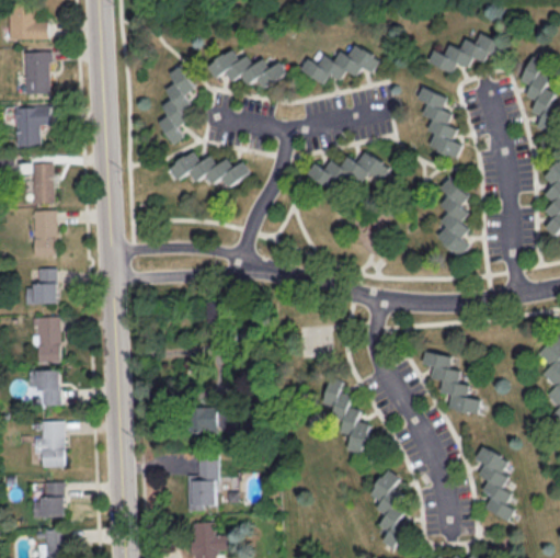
[(10,40),(48,41),(48,24),(34,23),(34,7),(10,7),(10,40)]
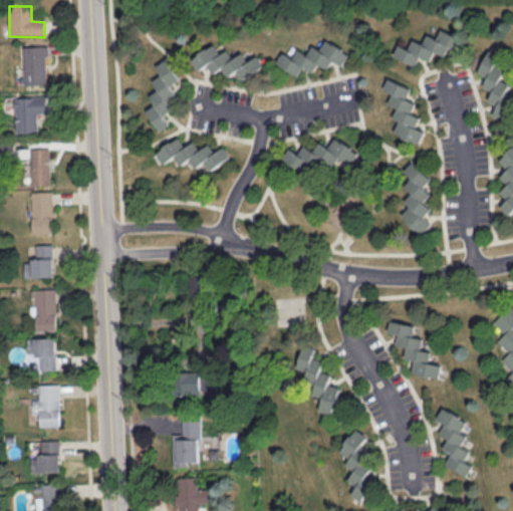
[(430,63),(433,55),(443,59),(448,46),(426,37),(422,46),(412,41),(408,50),(398,46),(393,58),(415,68),(419,58),(430,63)]
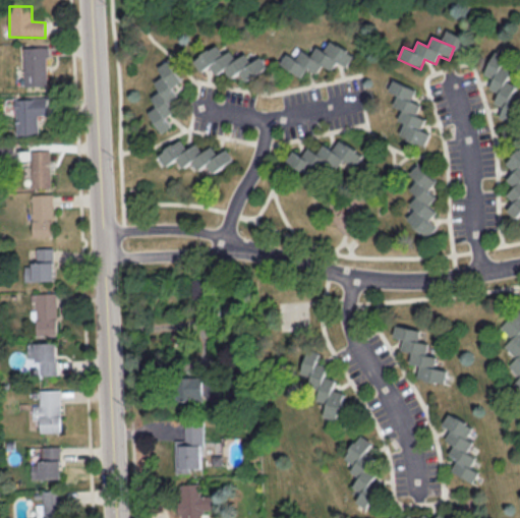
[(279,66),(301,79),(306,70),(315,75),(322,66),(331,72),(336,63),(345,68),(353,56),(330,42),(324,52),(315,48),(310,57),(301,52),(296,61),(286,55),(279,66)]
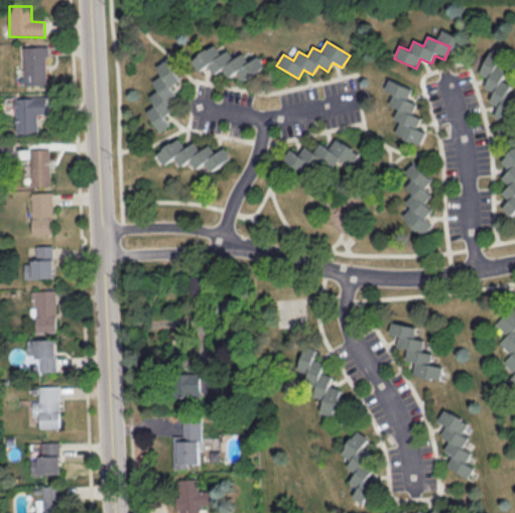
[(45,47),(22,48),(24,88),(46,87),(45,47)]
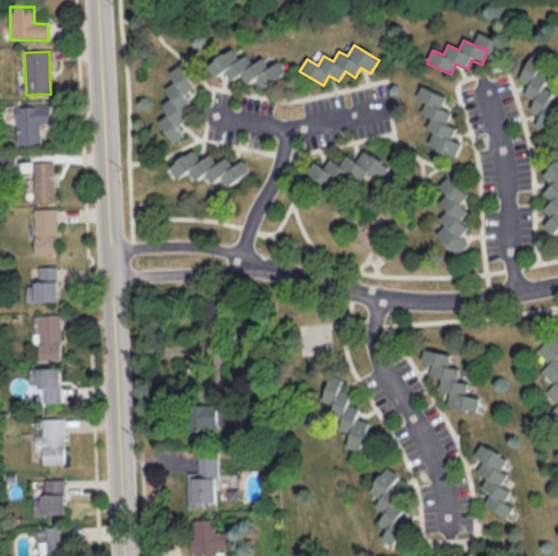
[(286,74),(280,62),(269,69),(263,60),(252,66),(247,56),(238,61),(233,51),(206,64),(215,79),(226,72),(230,82),(242,75),(247,85),(259,79),(263,87),(286,74)]
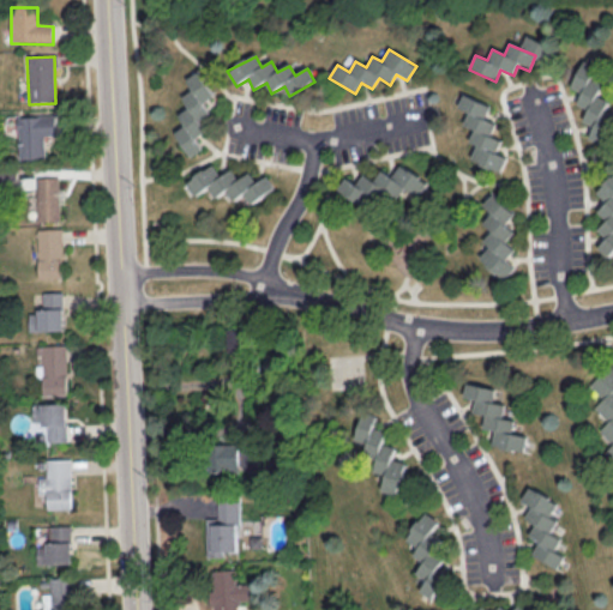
[(582,122),(598,128),(608,103),(596,98),(606,74),(581,64),(570,90),(581,94),(576,107),(587,110),(582,122)]
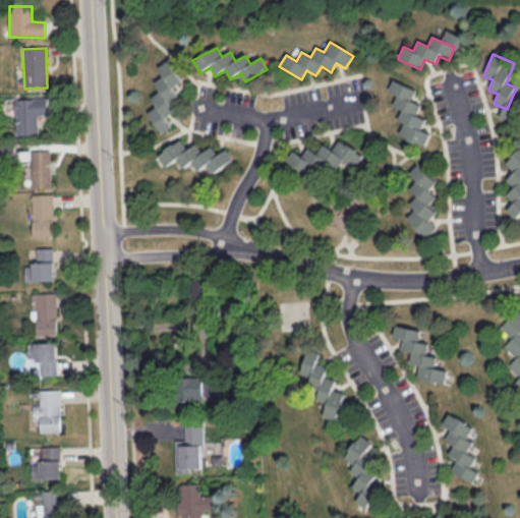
[(162,135),(172,128),(166,119),(176,113),(170,104),(179,99),(173,89),(181,83),(166,59),(155,65),(163,78),(154,83),(160,93),(151,99),(157,108),(148,113),(162,135)]
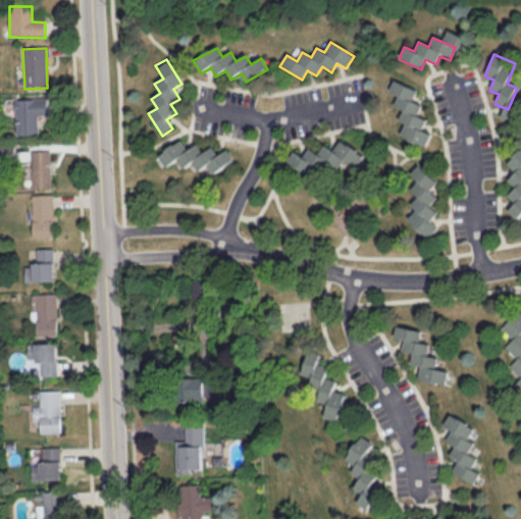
[(417,91),(393,83),(389,94),(398,97),(394,108),(403,111),(399,122),(405,124),(401,139),(426,147),(430,135),(422,133),(426,120),(418,117),(422,106),(413,103),(417,91)]
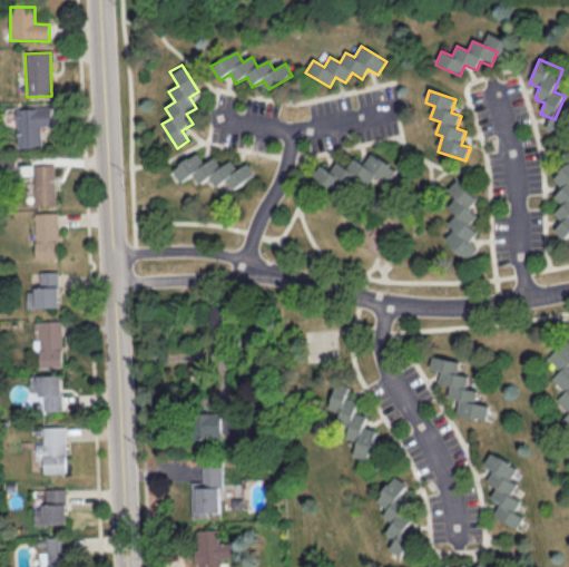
[(16,109),(17,150),(41,149),(40,129),(54,129),(54,108),(16,109)]
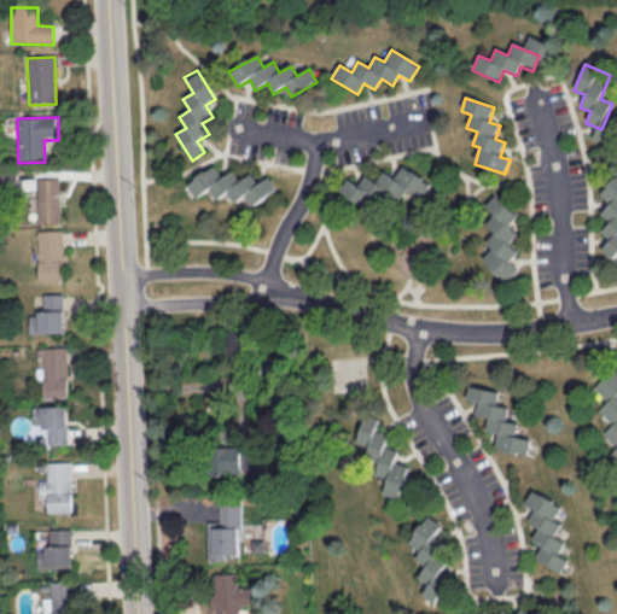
[(278,191),(271,179),(258,186),(252,175),(240,182),(233,173),(222,179),(215,168),(188,185),(197,199),(211,191),(217,202),(228,194),(236,204),(246,197),(254,206),(278,191)]
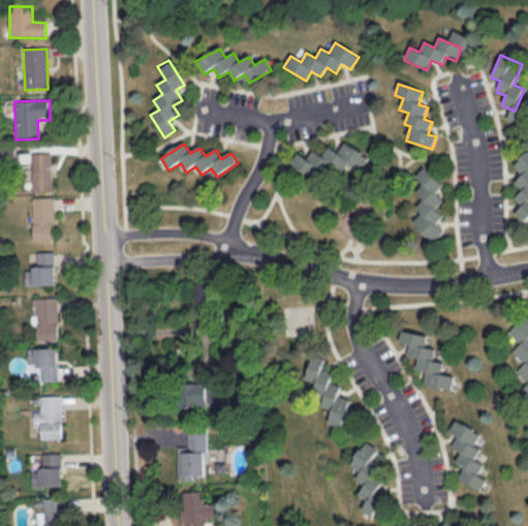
[(291,166),(325,186),(335,168),(343,174),(348,163),(362,171),(369,157),(344,144),(339,153),(329,148),(323,157),(312,152),(308,160),(298,154),(291,166)]
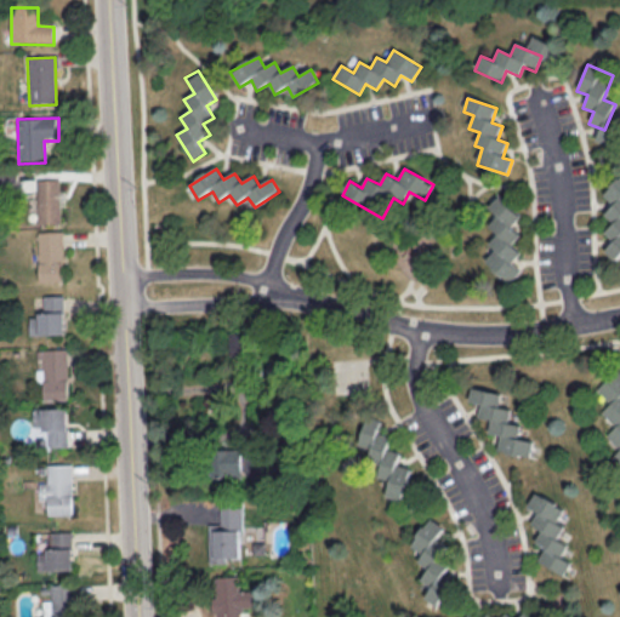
[(619,255),(619,177),(602,195),(613,206),(603,215),(613,226),(603,233),(613,244),(603,251),(613,262),(619,255)]
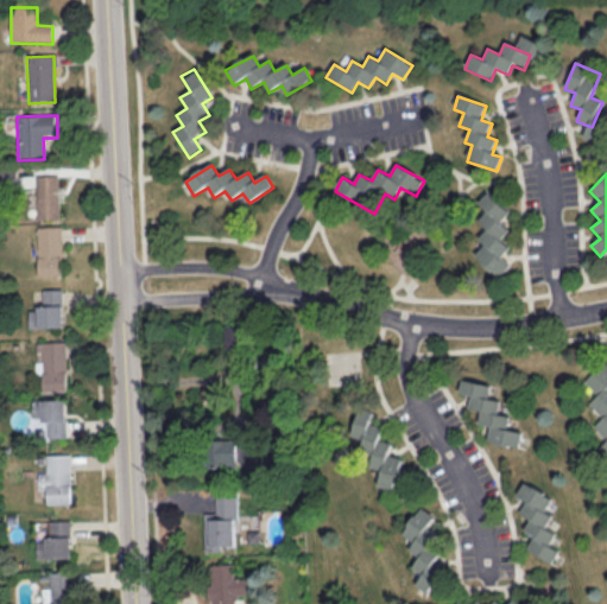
[(57,177),(35,177),(36,222),(58,221),(57,177)]
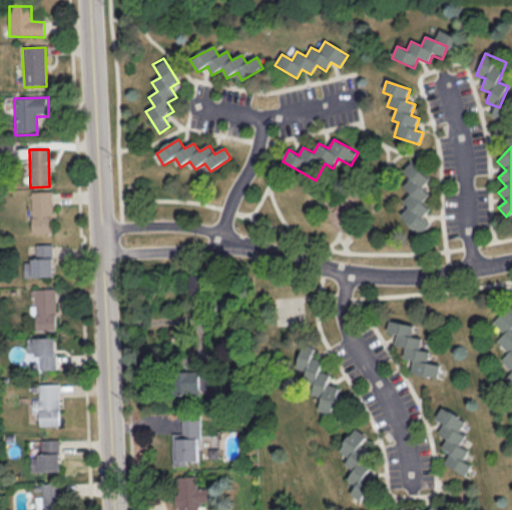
[(401,216),(419,236),(430,226),(422,218),(430,211),(422,202),(430,196),(422,187),(429,181),(413,163),(403,171),(410,180),(403,186),(411,195),(404,202),(409,208),(401,216)]
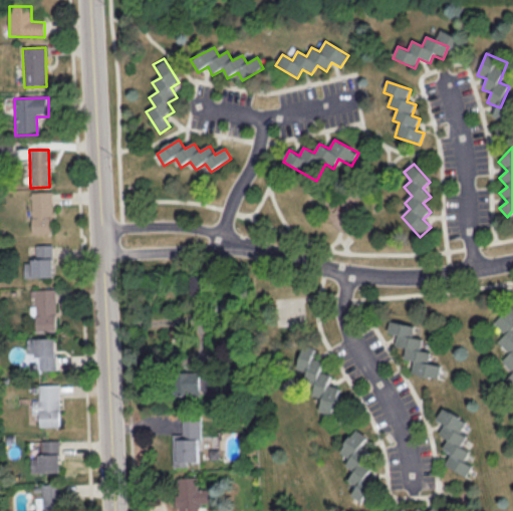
[(50,193),(30,194),(31,235),(51,235),(50,193)]
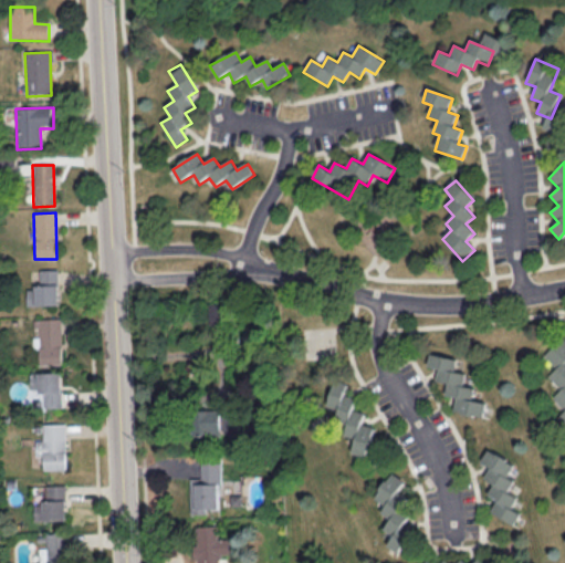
[(25,289),(27,308),(58,306),(56,271),(38,272),(39,289),(25,289)]
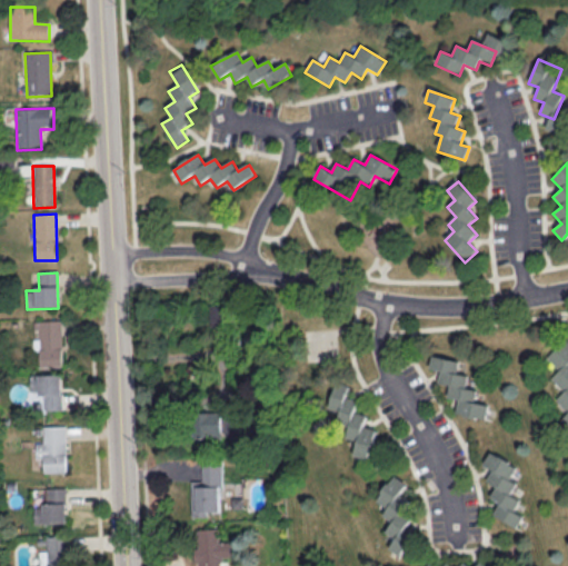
[(61,368),(61,321),(35,323),(36,340),(32,340),(32,350),(39,350),(40,369),(61,368)]
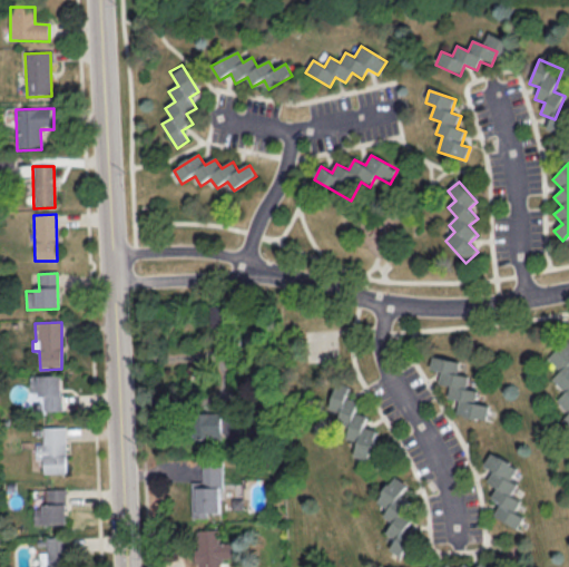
[(568,343),(567,342),(547,359),(559,373),(551,380),(563,394),(556,401),(568,416),(560,422),(568,431),(568,343)]
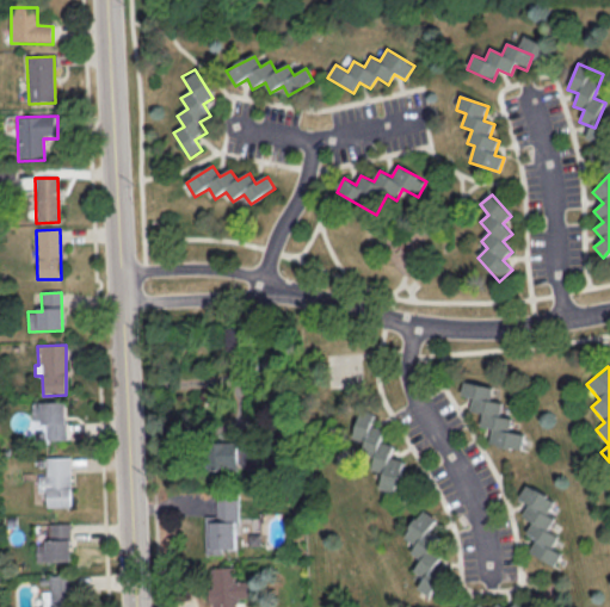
[(521,452),(524,435),(509,433),(511,420),(499,417),(501,404),(490,402),(492,389),(463,383),(461,397),(473,400),(469,413),(481,415),(479,428),(492,431),(488,445),(521,452)]
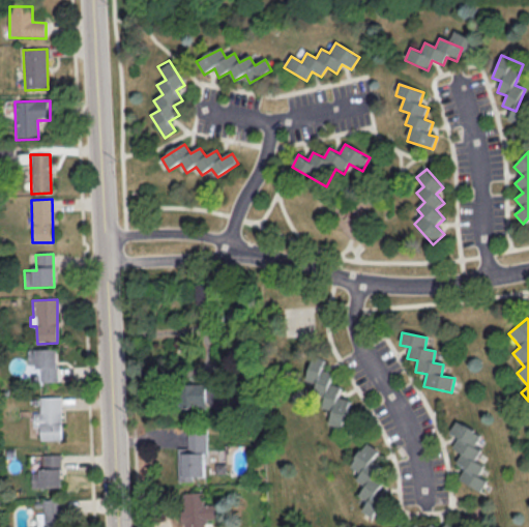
[(39,370),(40,383),(57,383),(57,350),(35,351),(35,370),(39,370)]
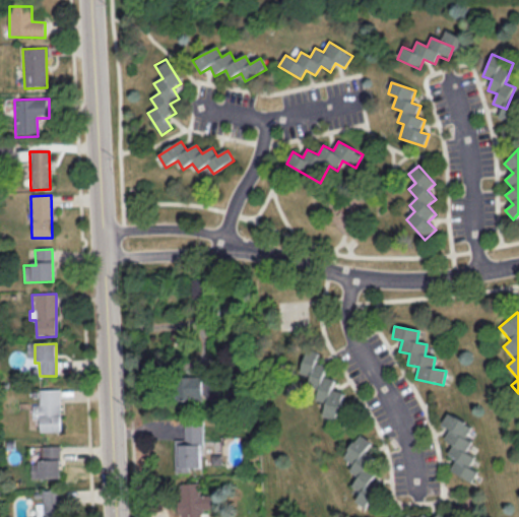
[(338,421),(344,394),(332,391),(335,379),(325,377),(327,367),(317,365),(319,354),(308,351),(303,375),(313,377),(308,399),(327,404),(324,417),(338,421)]
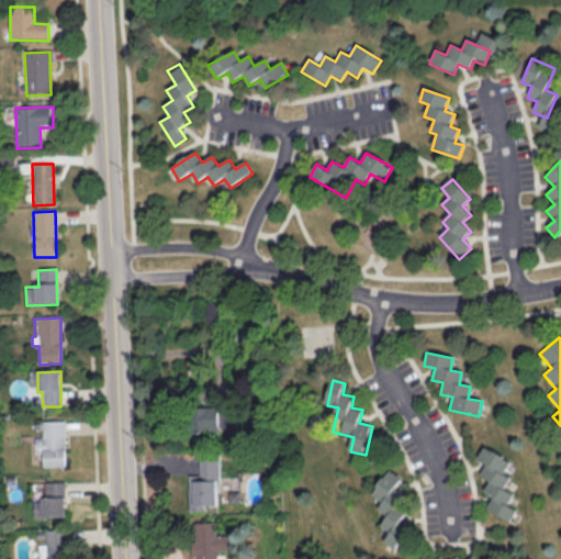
[(220,434),(219,411),(200,412),(200,434),(220,434)]
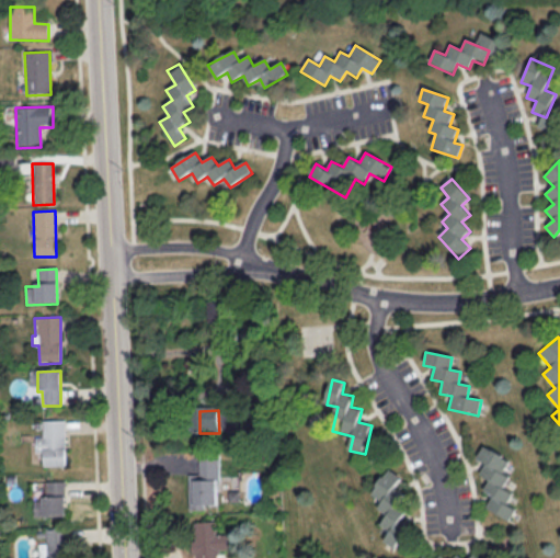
[(64,422),(42,422),(42,439),(34,439),(35,454),(43,454),(43,467),(65,467),(64,422)]
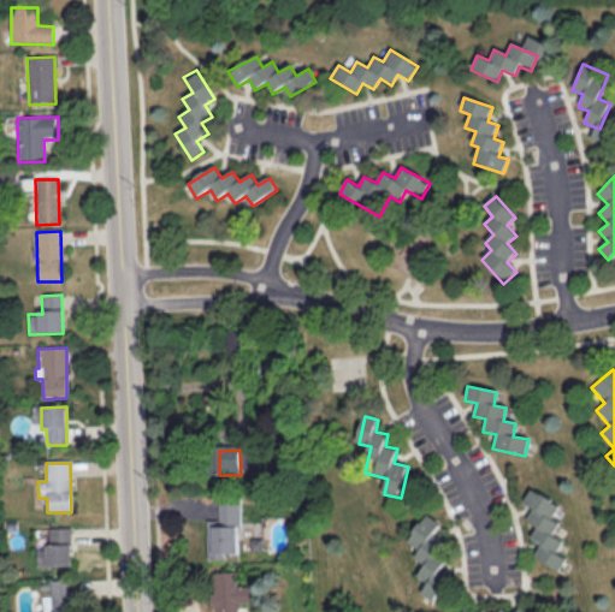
[(532,559),(559,571),(563,559),(555,556),(561,541),(551,538),(557,524),(551,521),(559,504),(528,492),(522,505),(531,509),(525,522),(534,527),(528,540),(538,545),(532,559)]
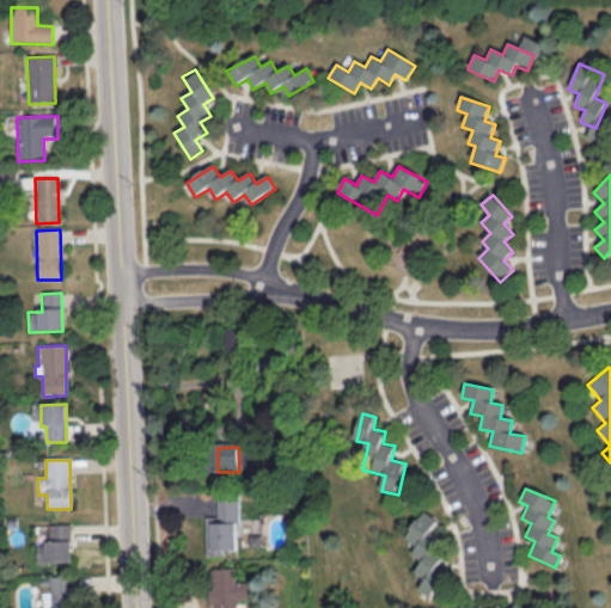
[(237,551),(236,502),(217,502),(217,519),(205,519),(205,558),(222,557),(221,552),(237,551)]
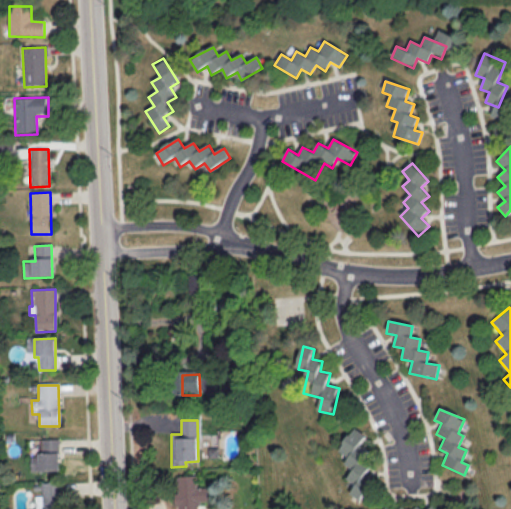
[(361,501),(373,480),(365,476),(370,466),(362,461),(368,450),(360,446),(365,436),(353,429),(340,452),(349,457),(344,465),(353,470),(347,480),(355,485),(350,494),(361,501)]
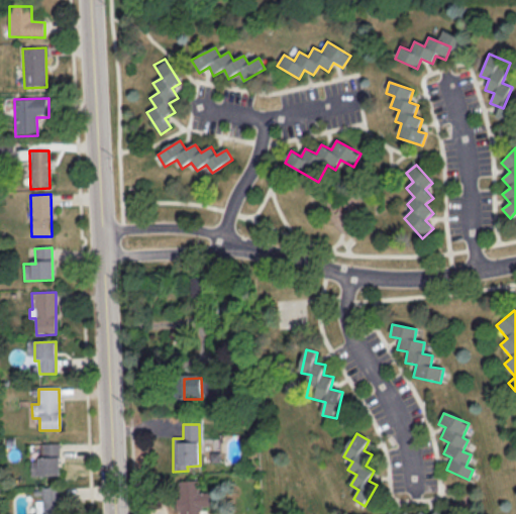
[(61,477),(60,444),(39,444),(40,459),(31,459),(31,478),(61,477)]
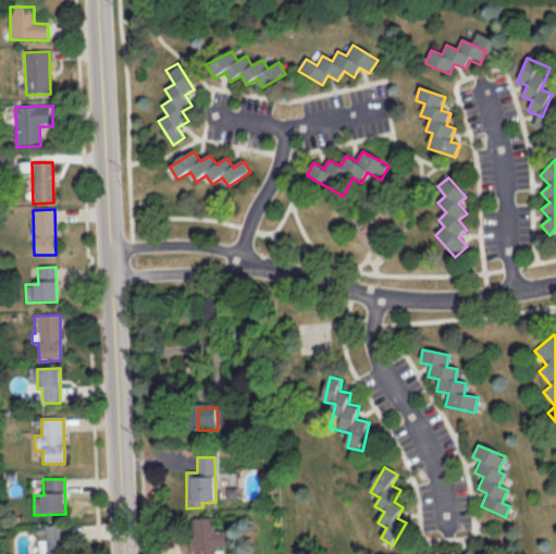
[(224,532),(212,532),(212,519),(189,520),(192,553),(214,553),(214,549),(225,549),(224,532)]
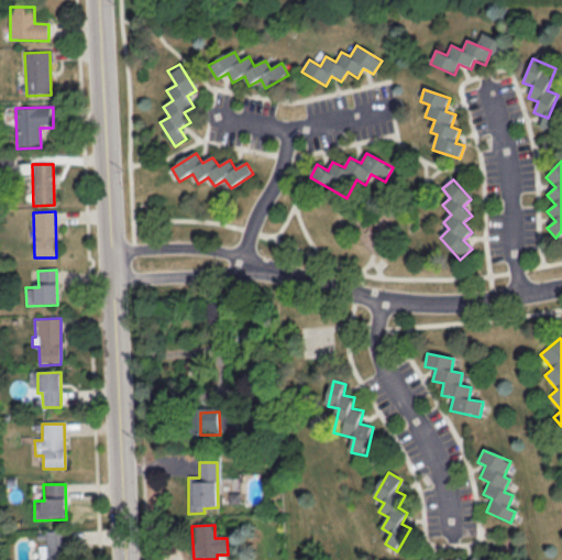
[(65,559),(65,535),(45,535),(46,559),(65,559)]
